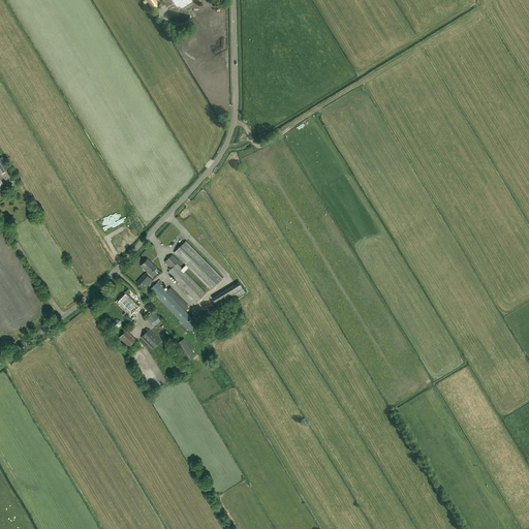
[(0,158),(0,173),(0,175),(9,168),(2,157),(0,158)]
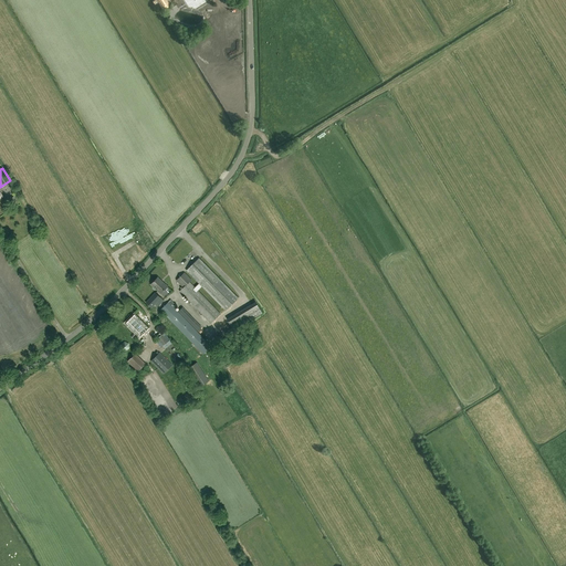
[(121,241),(127,236),(121,228),(114,233),(115,233),(106,240),(112,247),(121,241)]
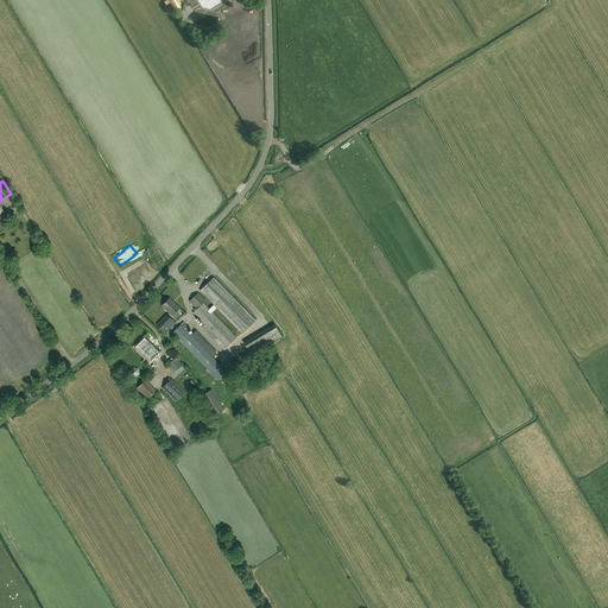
[(214,304),(209,309),(204,304),(206,302),(197,293),(189,302),(197,309),(192,312),(226,348),(236,337),(213,312),(217,308),(242,333),(252,324),(255,321),(214,277),(209,282),(201,290),(214,304)]
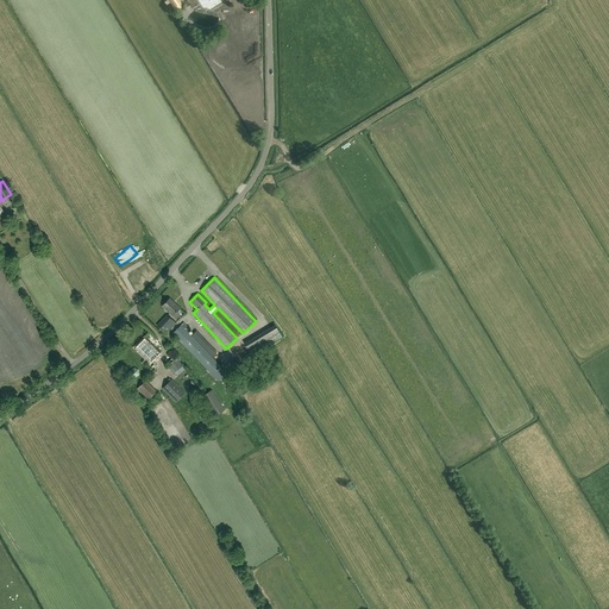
[(173,316),(180,308),(169,299),(162,306),(173,316)]
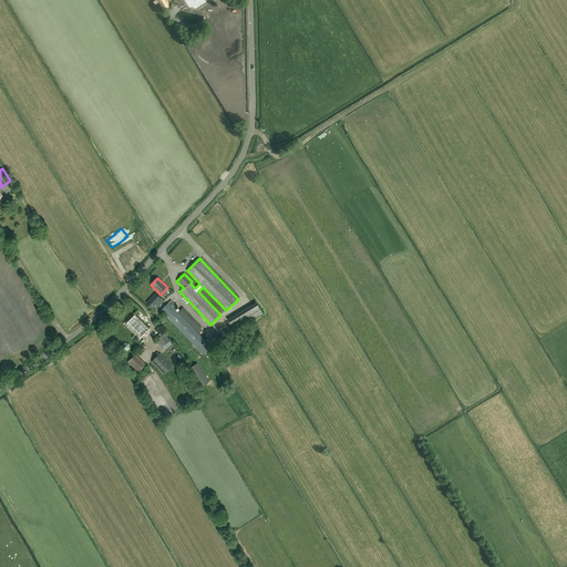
[(161,299),(154,294),(145,302),(151,309),(161,299)]
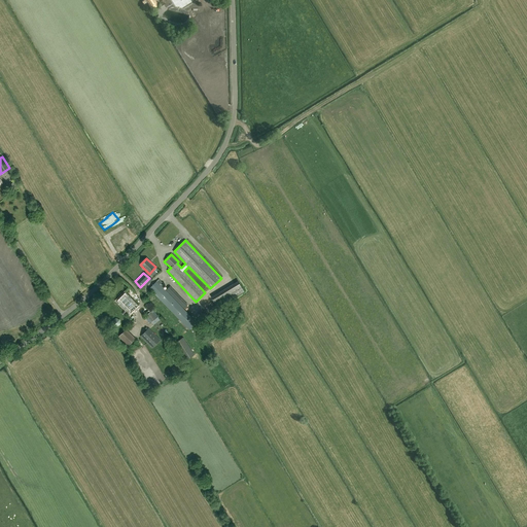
[(186,311),(185,312),(160,284),(162,282),(161,281),(157,283),(156,282),(149,288),(178,318),(189,330),(197,323),(186,312),(186,311)]
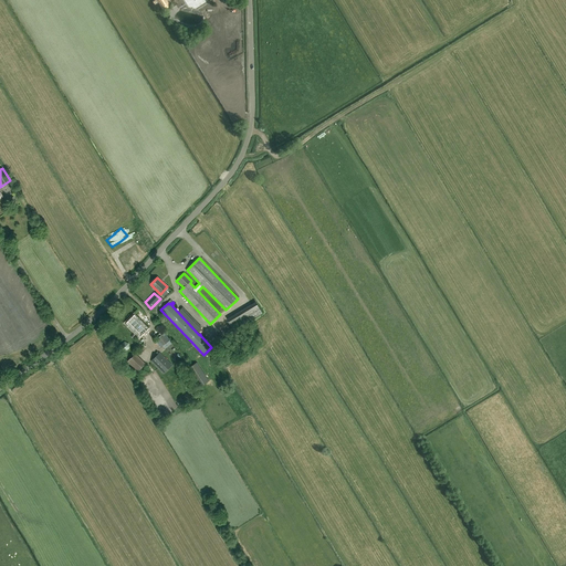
[(255,302),(227,320),(233,331),(262,313),(255,302)]
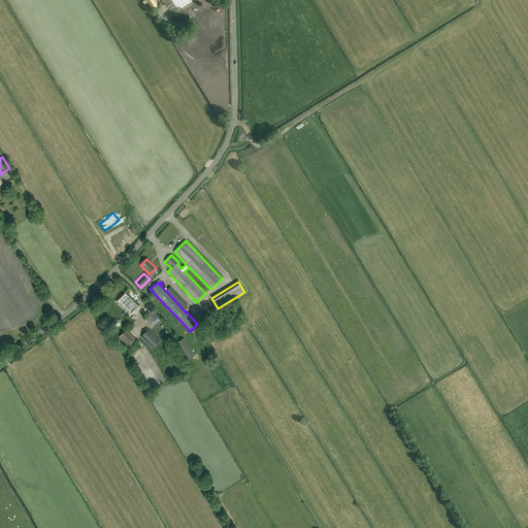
[(188,305),(170,287),(166,291),(185,309),(188,305)]
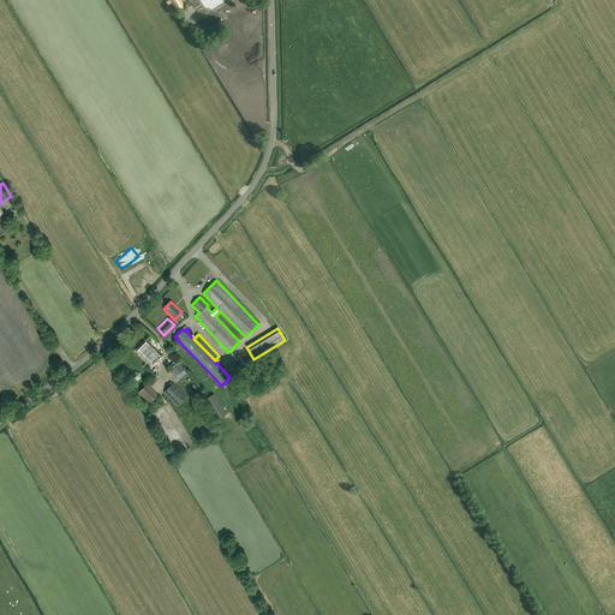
[(150,366),(161,357),(145,341),(135,352),(150,366)]
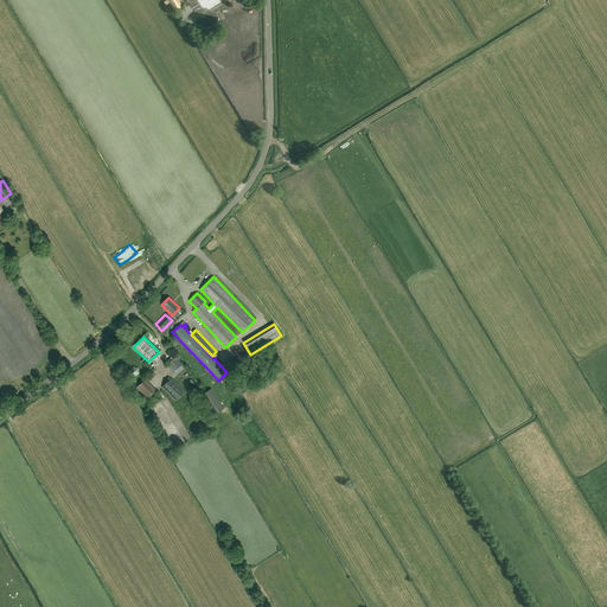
[(174,358),(168,363),(174,371),(180,366),(183,364),(178,358),(176,360),(174,358)]
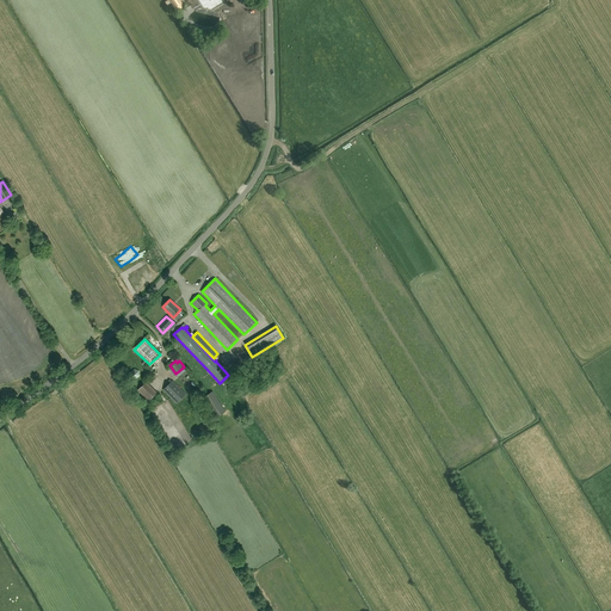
[(172,382),(164,390),(176,403),(185,394),(172,382)]
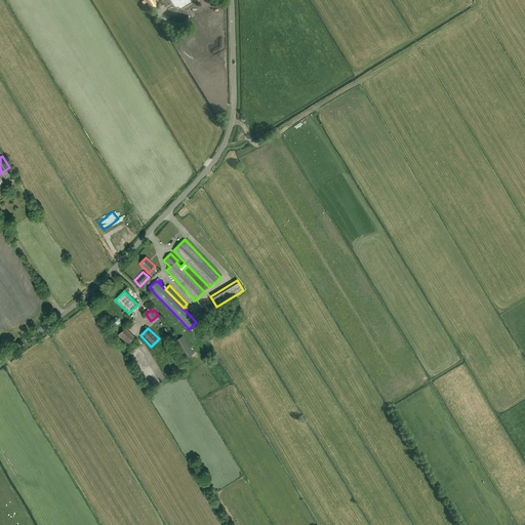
[(134,338),(124,329),(118,335),(127,345),(134,338)]
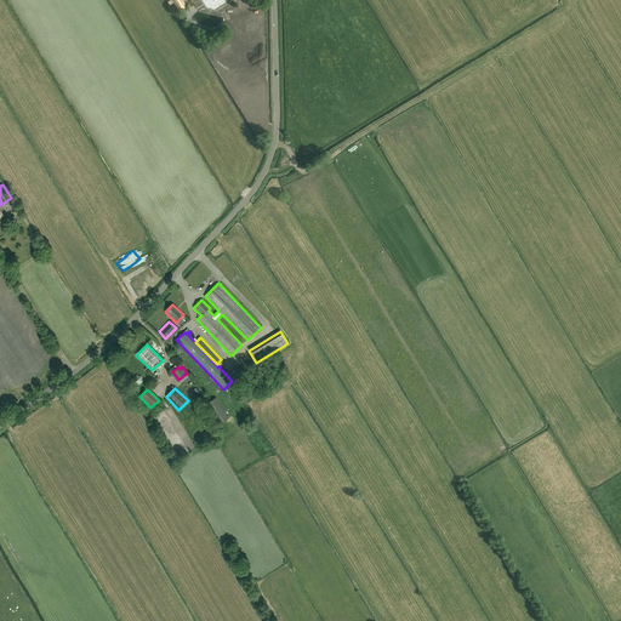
[(229,419),(216,398),(205,404),(218,425),(229,419)]
